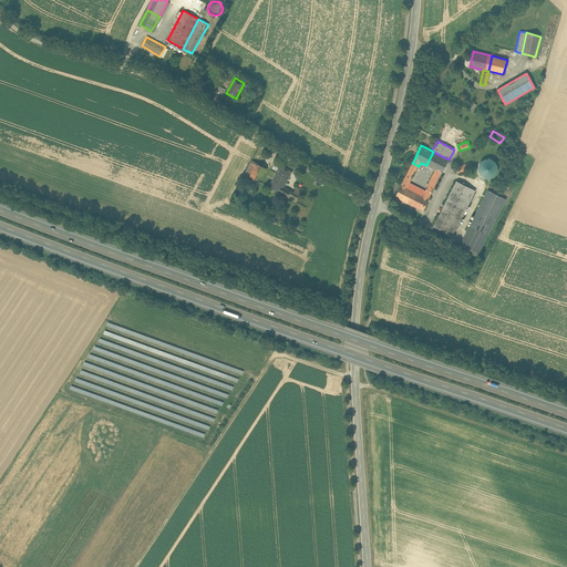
[(449,160),(433,152),(426,165),(435,169),(441,173),(442,173),(449,160)]
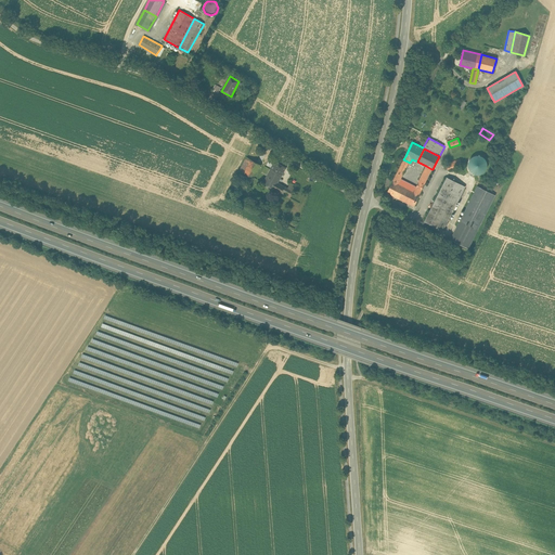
[(260,165),(246,157),(240,170),(254,178),(260,165)]
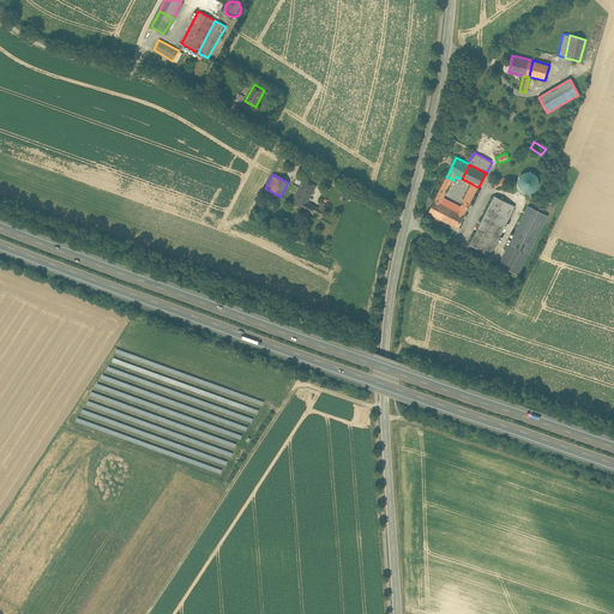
[(446,176),(434,200),(440,203),(443,198),(445,193),(446,192),(445,192),(451,181),(452,181),(453,180),(446,176)]
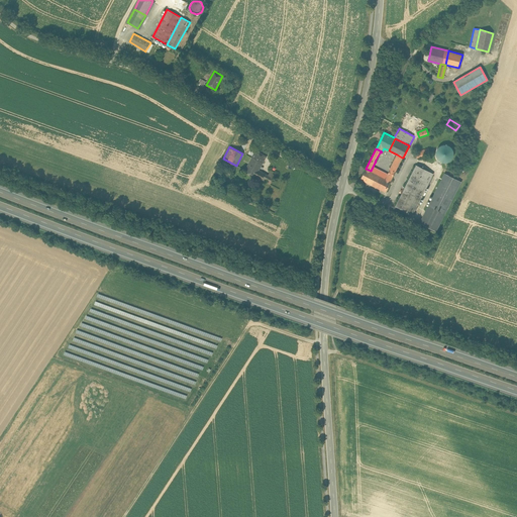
[(428,148),(415,152),(417,159),(430,153),(428,148)]
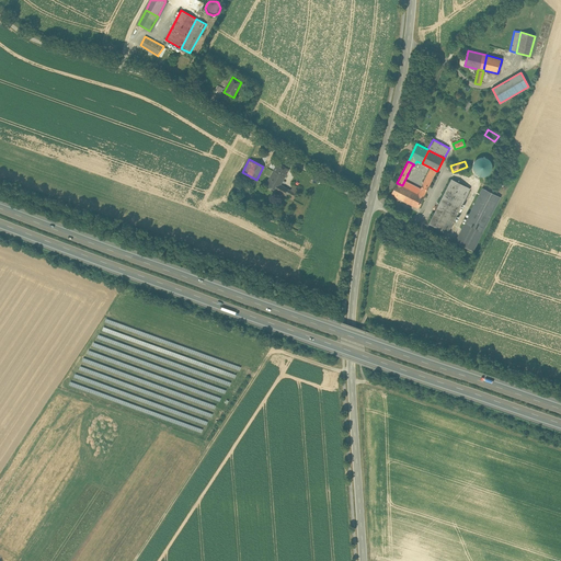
[(489,172),(489,169),(489,167),(487,163),(483,162),(481,161),(478,162),(474,163),(473,167),(472,170),(473,173),(474,175),(478,178),(481,178),(484,176),(487,175),(489,172)]
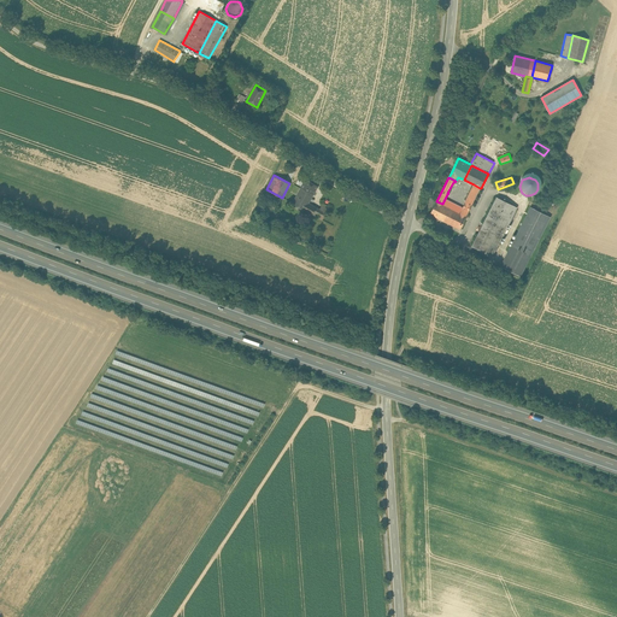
[(318,186),(305,178),(301,187),(313,194),(318,186)]
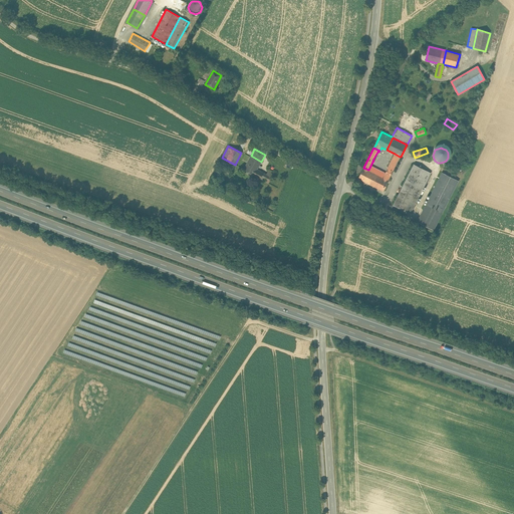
[(395,154),(388,169),(393,172),(400,157),(395,154)]
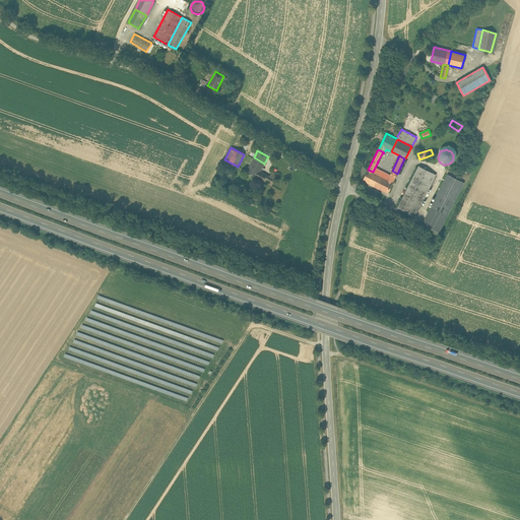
[(254,157),(246,172),(257,178),(260,171),(264,164),(254,157)]
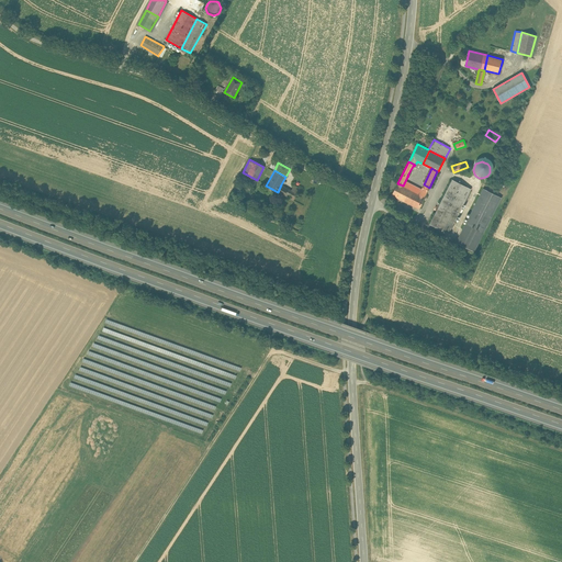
[(452,179),(440,204),(452,211),(459,199),(465,186),(452,179)]
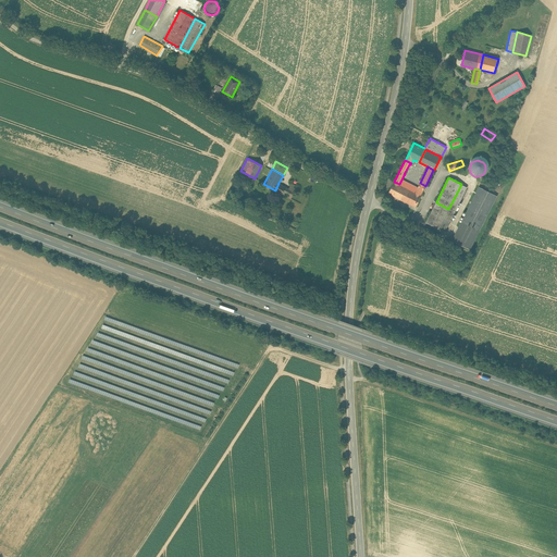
[(399,184),(394,182),(388,194),(416,207),(421,196),(420,195),(415,193),(410,189),(407,188),(405,187),(399,184)]
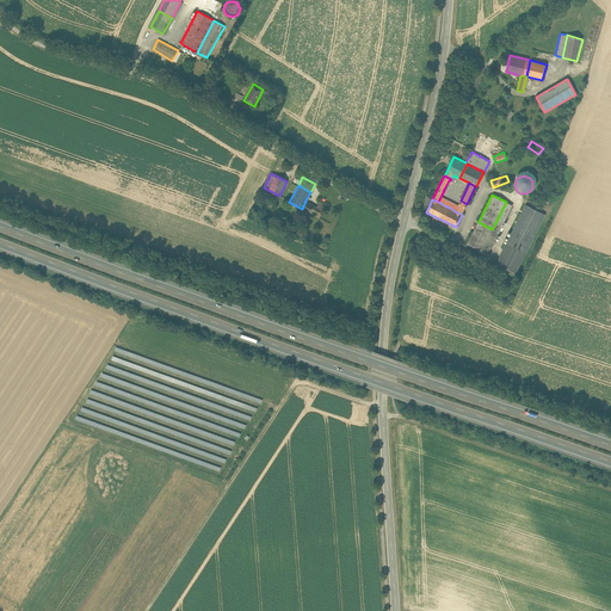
[(313,205),(306,201),(302,209),(309,213),(313,205)]
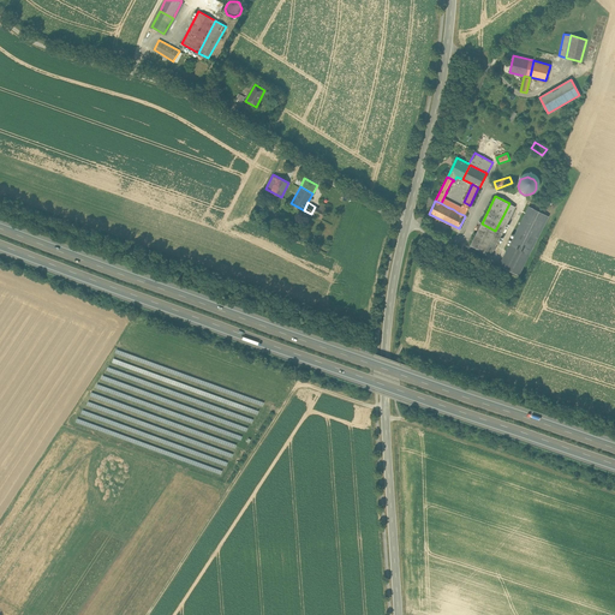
[(318,208),(315,207),(311,214),(321,220),(329,207),(322,202),(318,208)]
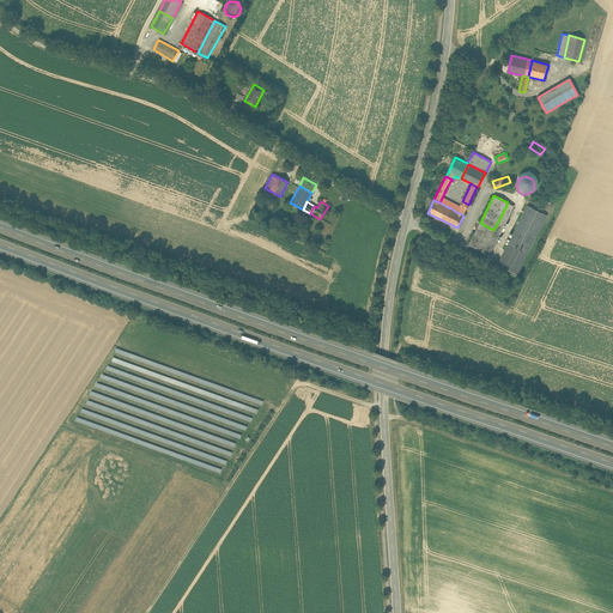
[(508,202),(501,217),(507,220),(514,206),(508,202)]
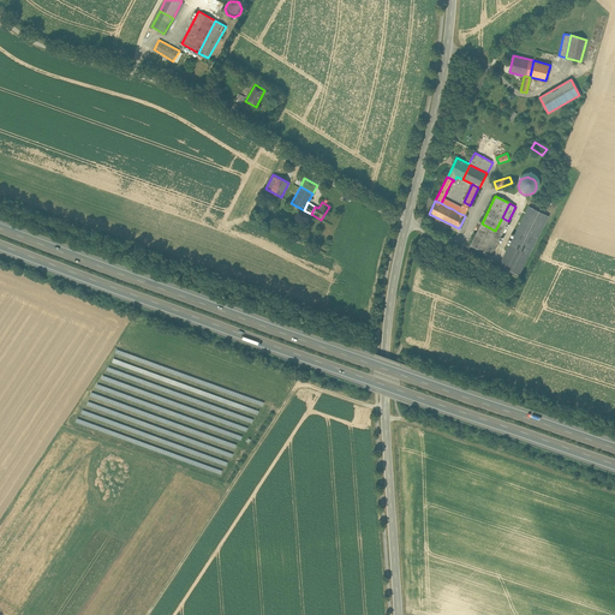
[(529,207),(500,266),(519,275),(548,216),(529,207)]
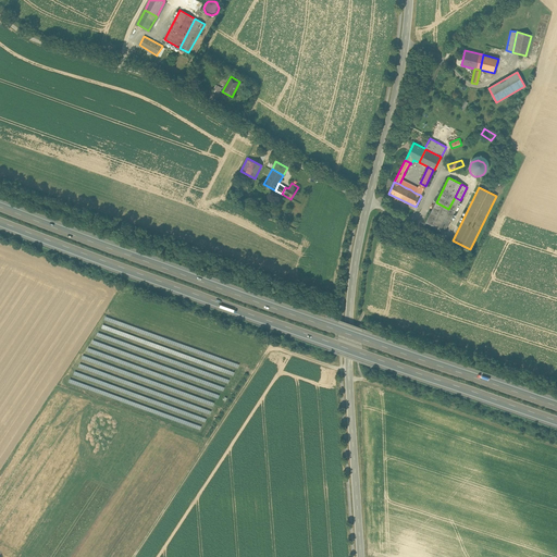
[(448,209),(444,219),(449,221),(460,200),(455,197),(448,209)]
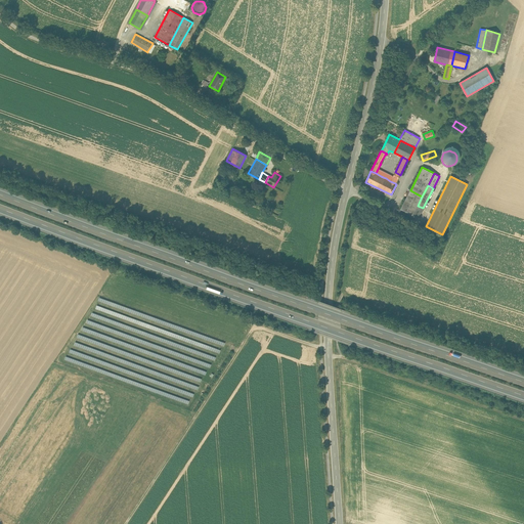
[(422,197),(410,190),(401,209),(412,215),(418,206),(422,197)]
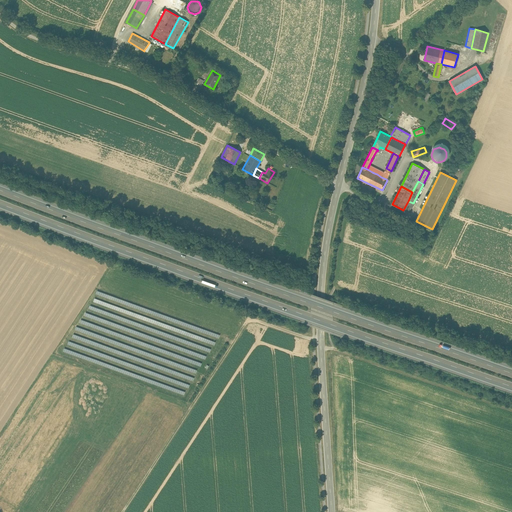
[(413,203),(408,201),(403,210),(392,204),(391,204),(408,213),(413,203)]
